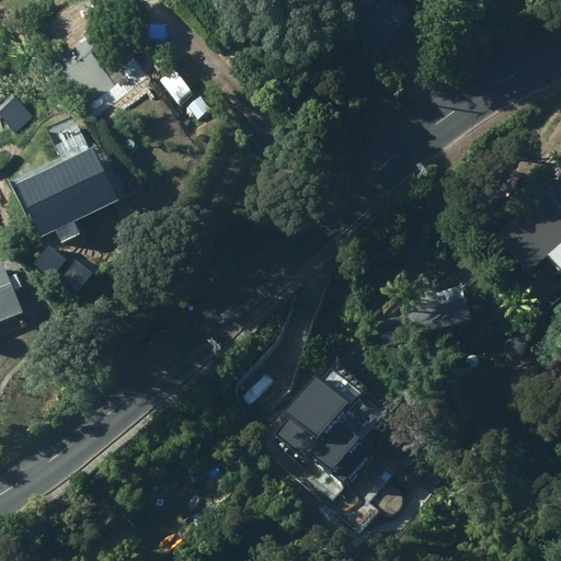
[(63,72),(86,105),(136,68),(124,50),(103,66),(87,44),(72,54),(69,48),(55,58),(65,71),(63,72)]
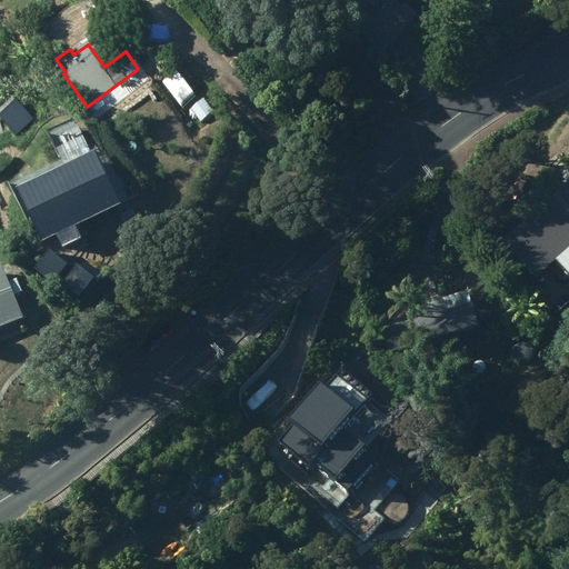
[(130,78),(137,86),(143,80),(137,71),(130,78)]
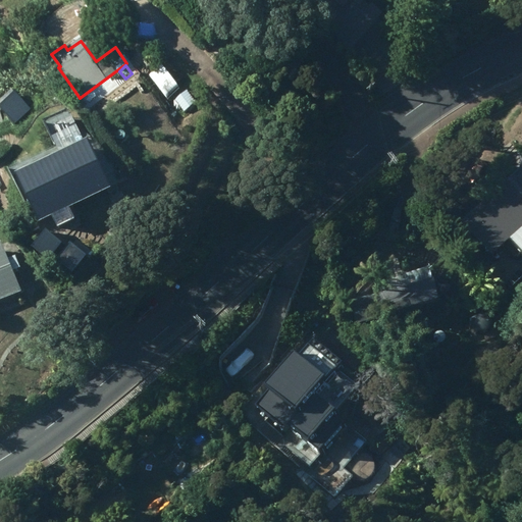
[(175,98),(186,108),(195,100),(187,89),(175,98)]
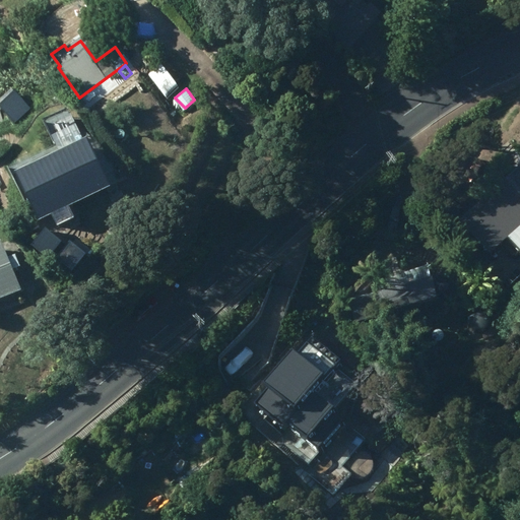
[(70,205),(113,184),(100,158),(102,158),(89,135),(17,171),(42,219),(54,212),(58,221),(75,214),(70,205)]
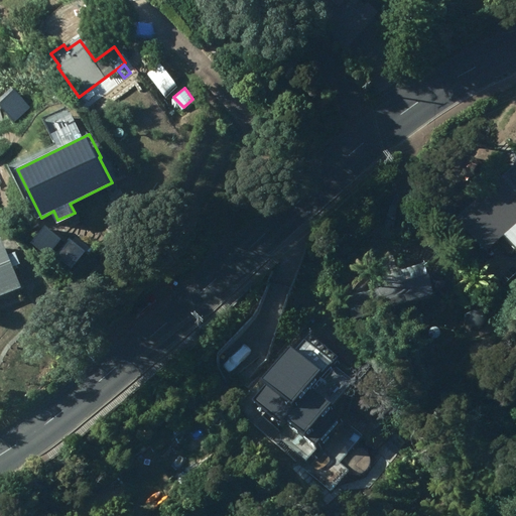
[(515,161),(457,217),(491,254),(508,238),(515,246),(515,161)]
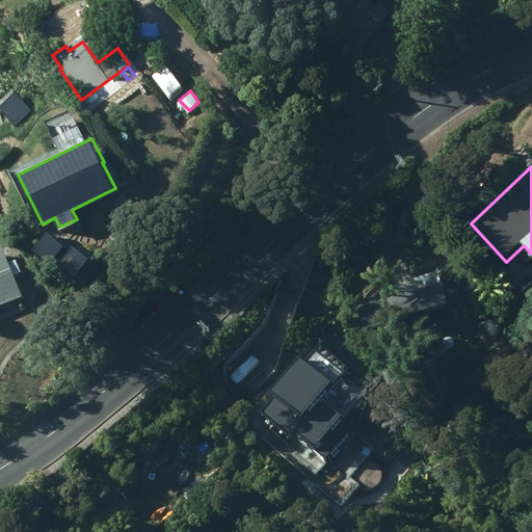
[(0,302),(23,295),(15,272),(21,270),(17,258),(8,261),(2,244),(0,245),(0,302)]
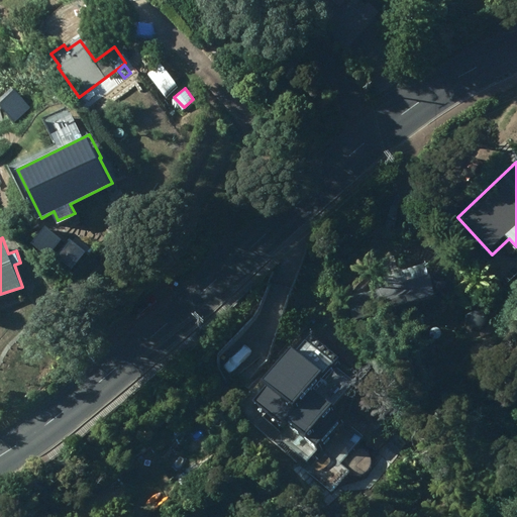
[(357,317),(437,292),(427,260),(385,274),(388,285),(350,296),(357,317)]
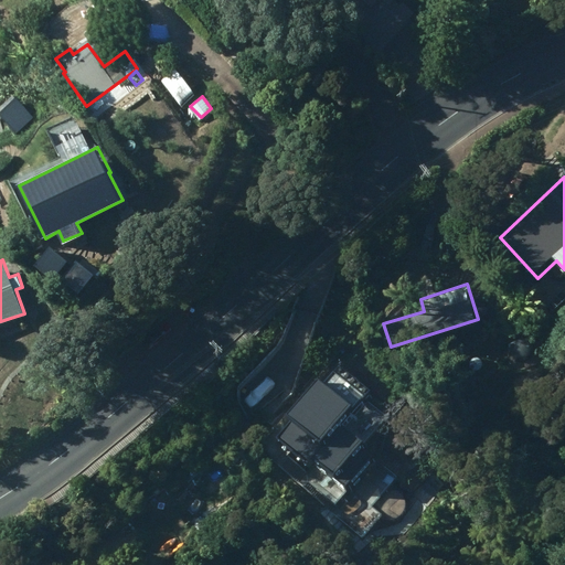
[(278,446),(337,493),(394,425),(336,376),(278,446)]
